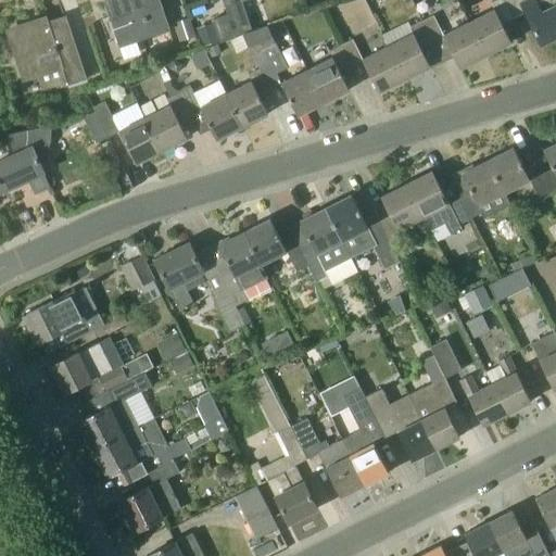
[(121,47),(136,41),(169,30),(160,0),(105,0),(104,0),(121,47)]
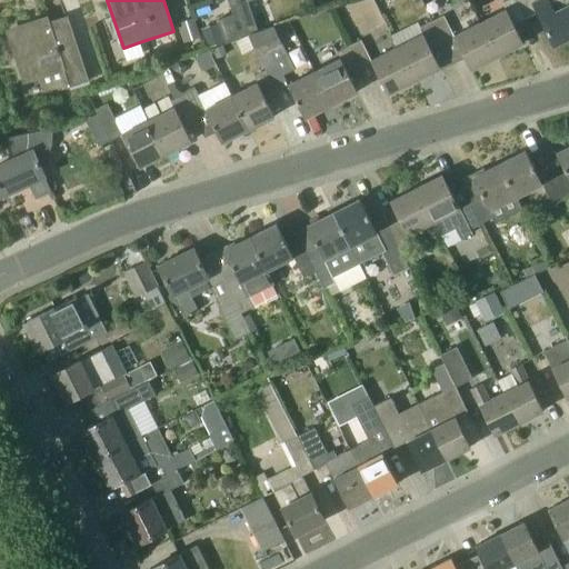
[(263,12),(258,0),(228,0),(231,8),(232,7),(237,20),(263,12)]
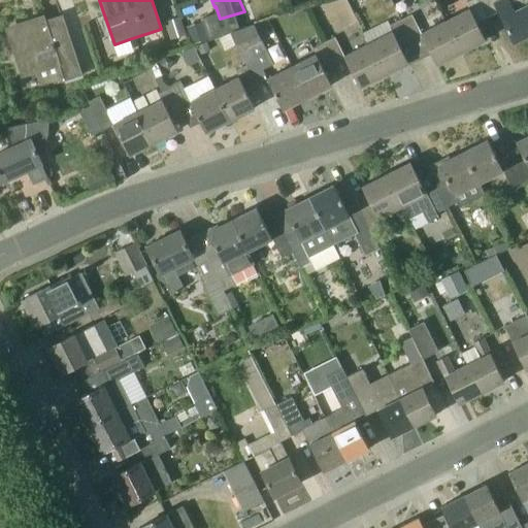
[(476,22),(488,17),(480,0),(472,0),(467,3),(469,8),(446,21),(461,53),(486,40),(476,22)]
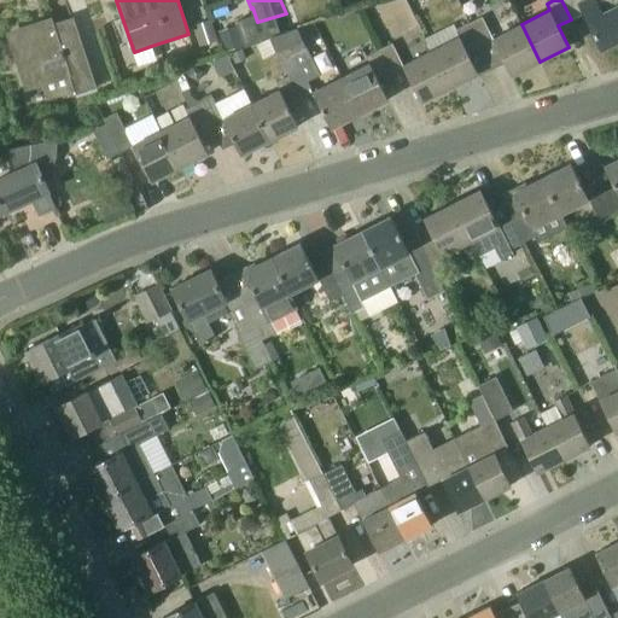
[(617,0),(561,0),(571,19),(584,13),(602,50),(617,40),(617,0)]
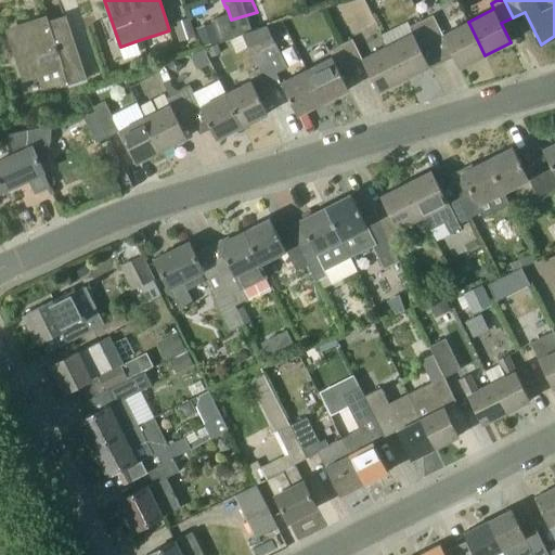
[(229,14),(213,18),(221,42),(236,37),(229,14)]
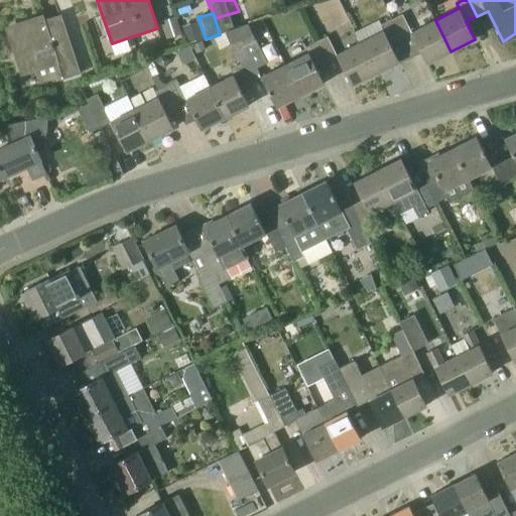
[(39,84),(63,76),(65,78),(81,73),(61,14),(44,20),(45,24),(30,29),(28,23),(10,29),(27,83),(38,79),(39,84)]
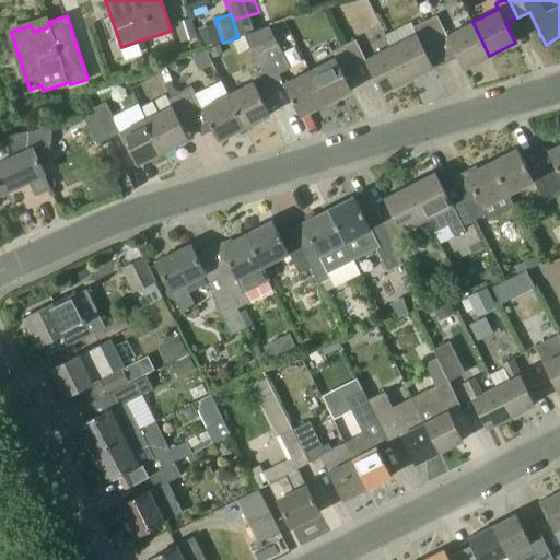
[(436,15),(423,22),(434,42),(444,37),(447,36),(441,24),(436,15)]
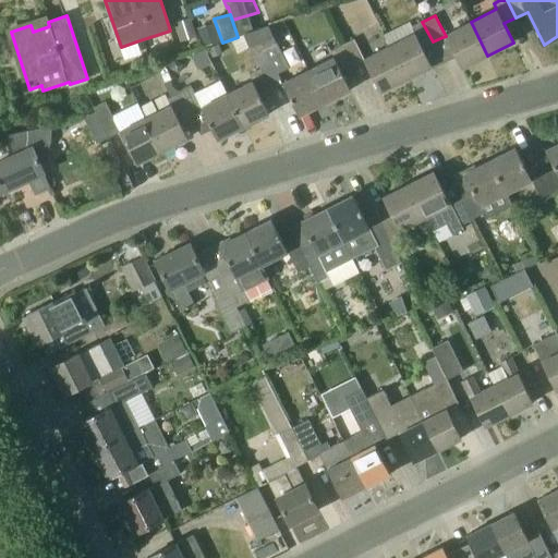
[(181,41),(197,35),(192,16),(174,23),(181,41)]
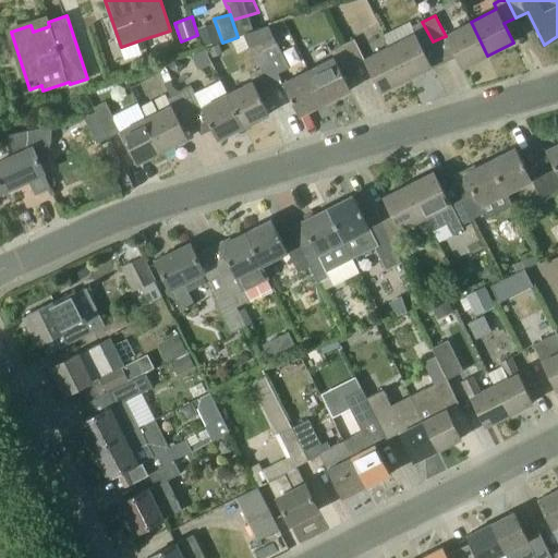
[(433,41),(422,22),(412,27),(415,34),(390,47),(407,80),(432,67),(423,47),(433,41)]
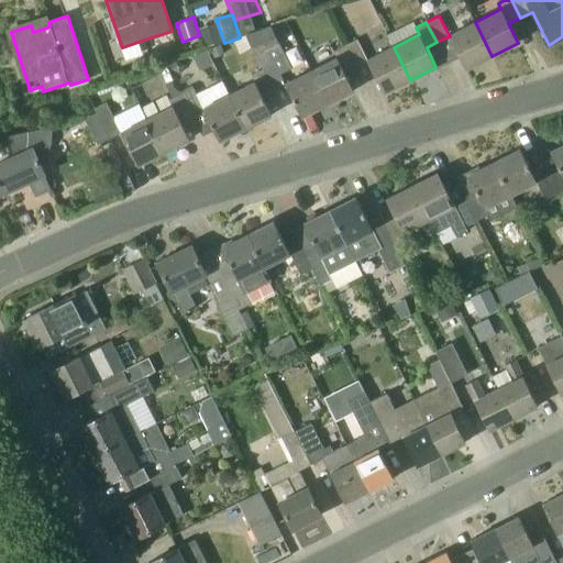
[(475,22),(460,30),(450,34),(466,69),(492,56),(475,22)]
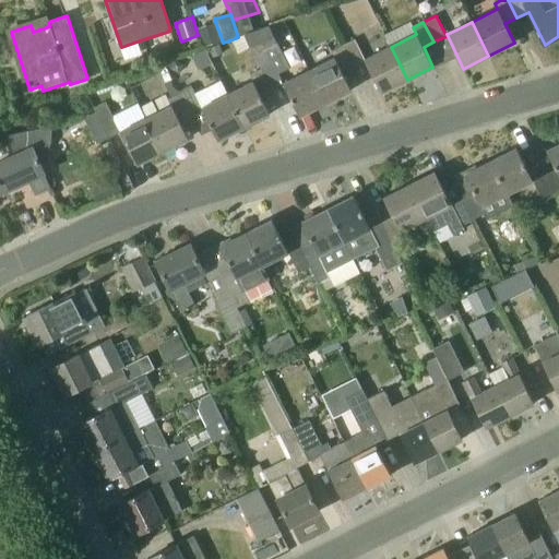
[(283,83),(278,73),(290,68),(277,44),(269,26),(244,34),(254,55),(262,70),(262,69),(273,90),(284,84),(284,83),(283,83)]
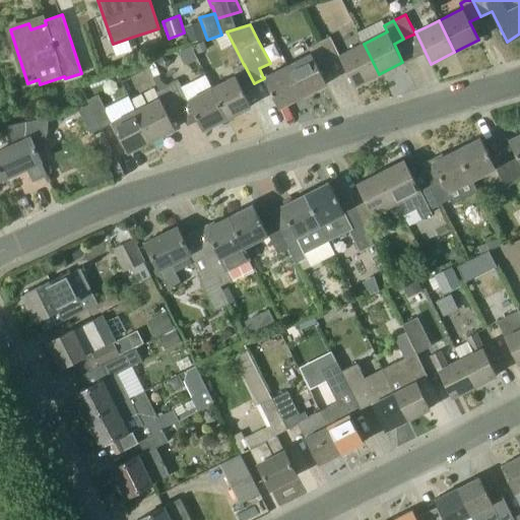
[(339,56),(339,55),(330,37),(318,43),(328,62),(339,56)]
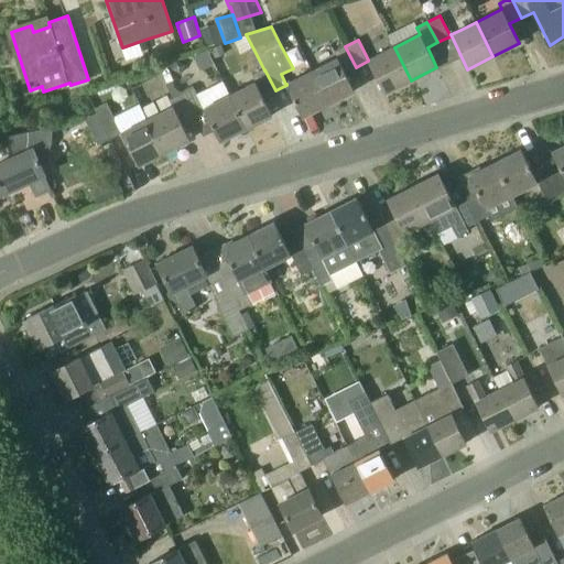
[(215,58),(225,54),(221,45),(212,50),(215,58)]
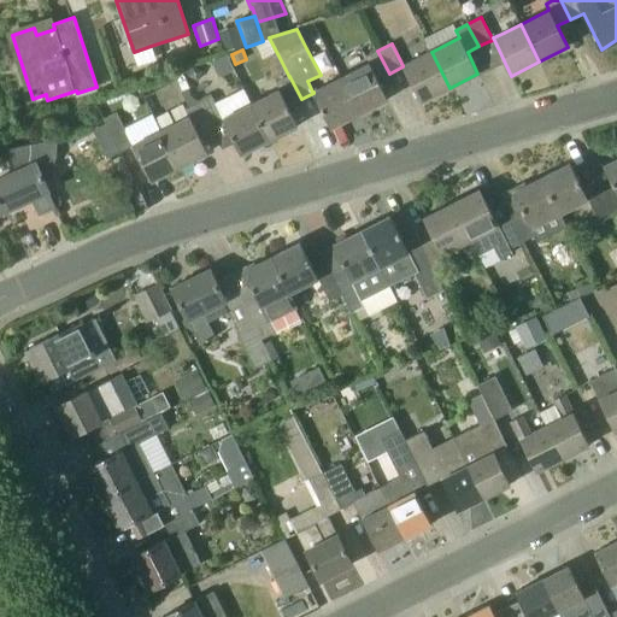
[(377,80),(389,74),(377,51),(366,57),(369,62),(341,76),(360,113),(388,100),(377,80)]
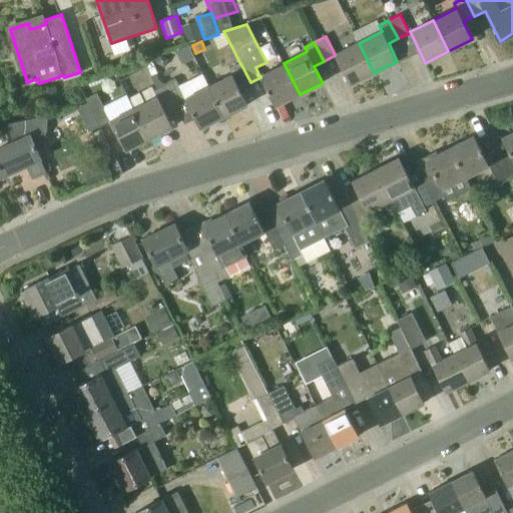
[(350,85),(374,73),(359,43),(335,54),(335,55),(350,85)]
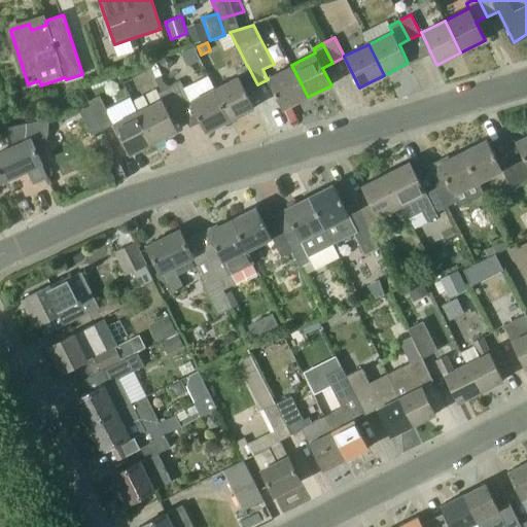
[(165,57),(161,64),(161,65),(169,69),(173,61),(165,57)]
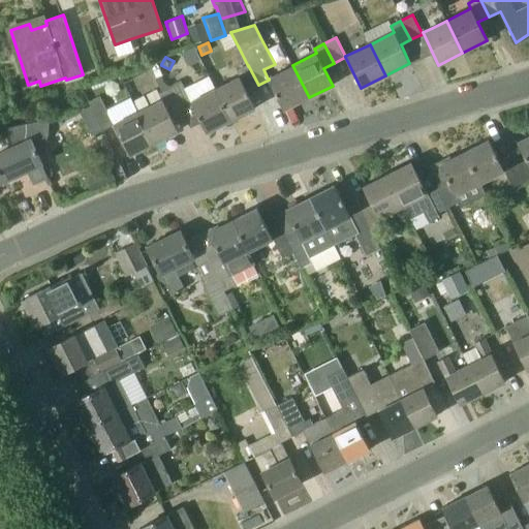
[(247,90),(258,85),(248,65),(248,66),(237,71),(239,78),(217,89),(232,120),(255,109),(247,90)]
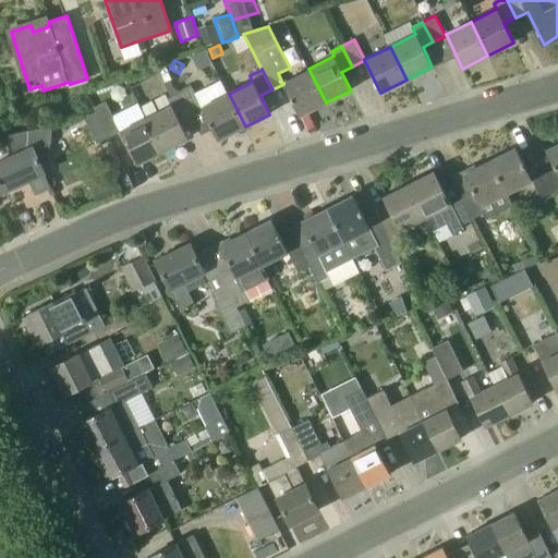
[(300,116),(326,102),(308,69),(283,83),(283,84),(300,116)]
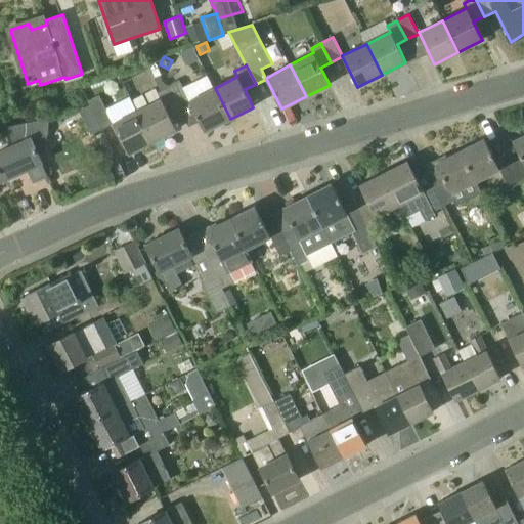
[(215,88),(213,89),(207,76),(183,88),(180,83),(171,87),(180,106),(189,101),(205,131),(230,119),(215,88)]
